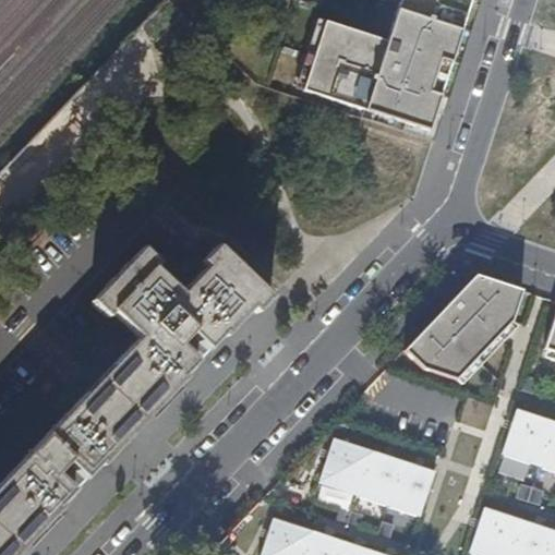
[(305,89),(431,129),(471,0),(401,0),(389,39),(327,20),(305,89)]
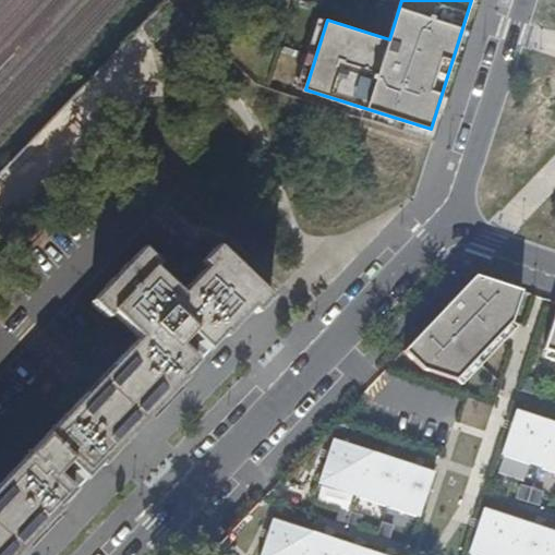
[(0,554),(14,554),(64,504),(63,502),(72,493),(73,495),(89,478),(89,475),(99,465),(101,466),(185,378),(183,376),(193,365),(195,368),(215,348),(213,346),(221,336),(224,338),(253,308),(256,311),(272,297),(270,296),(219,244),(204,261),(209,265),(182,291),(156,267),(161,261),(154,254),(103,310),(109,316),(116,311),(141,336),(0,482),(0,554)]
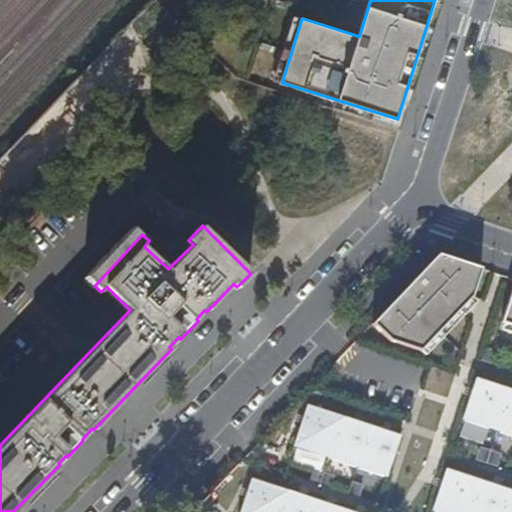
[(87,278),(95,286),(142,234),(135,227),(87,278)]
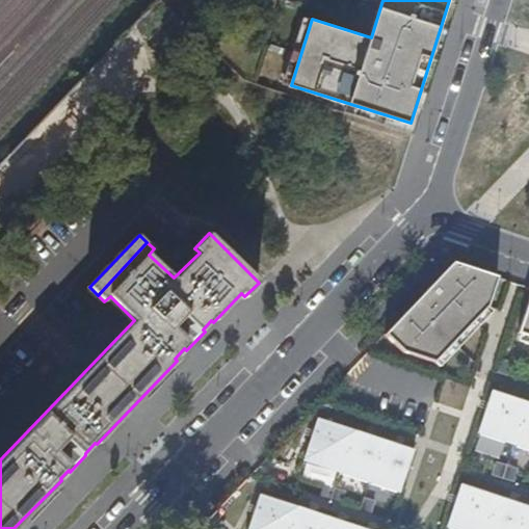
[(454,260),(387,332),(405,349),(437,360),(490,303),(499,274),(454,260)]
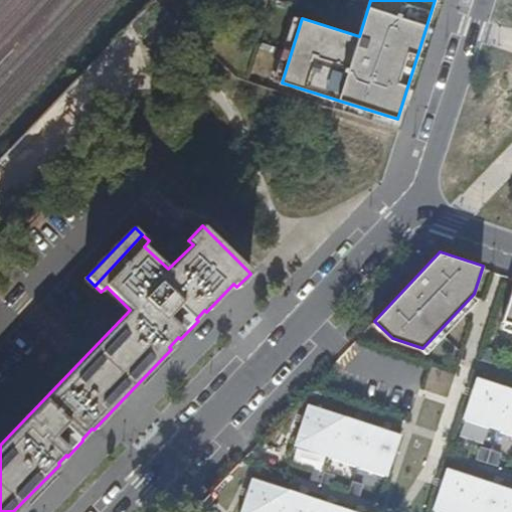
[(511,294),(503,320),(511,323),(511,294)]
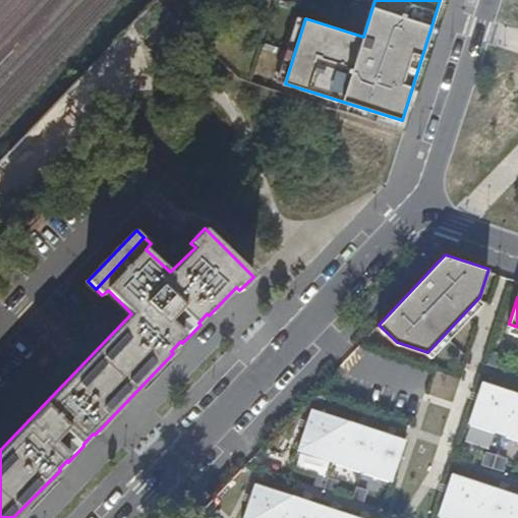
[(517,391),(482,380),(469,421),(517,438),(517,391)]
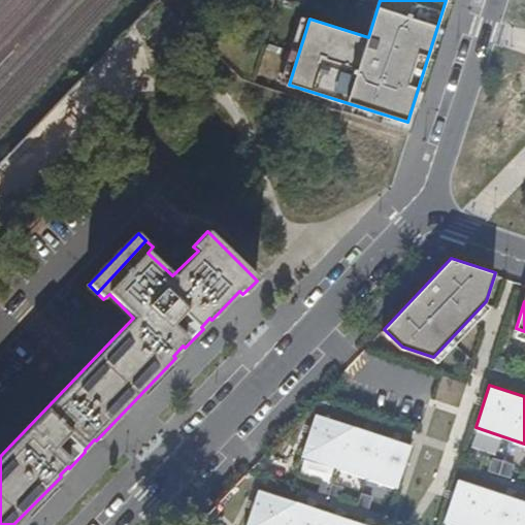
[(318,413),(304,455),(398,486),(412,444),(318,413)]
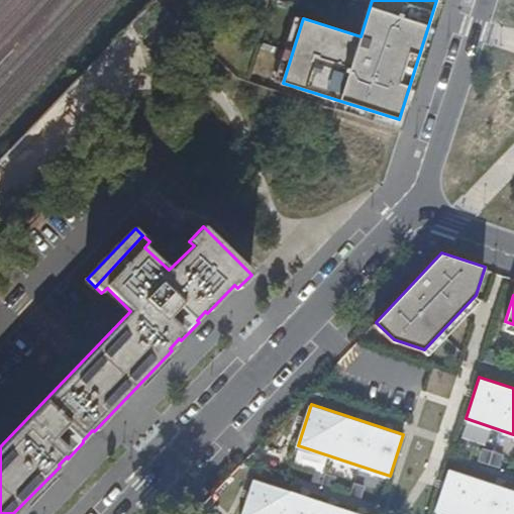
[(513,490),(448,469),(434,510),(447,513),(513,513),(513,490)]
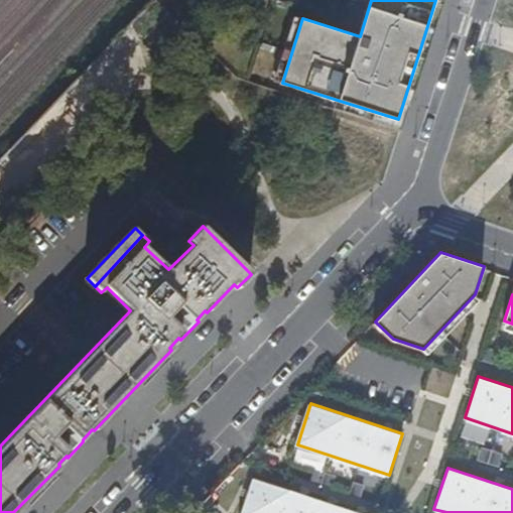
[(363,512),(255,478),(242,512),(363,512)]
